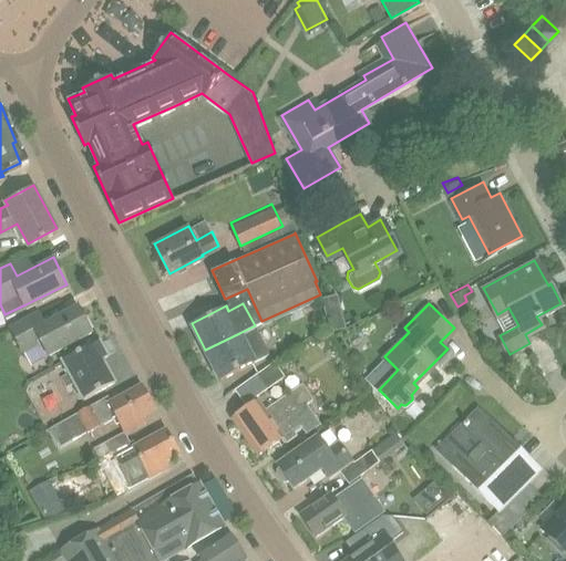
[(38,310),(9,325),(22,349),(38,340),(45,354),(91,329),(78,304),(45,322),(38,310)]
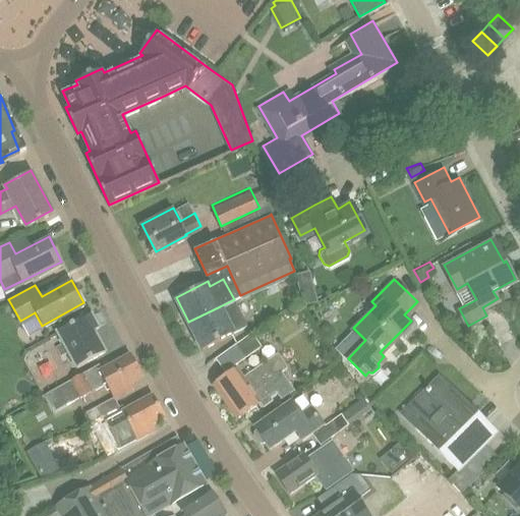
[(316,299),(312,284),(299,287),(302,302),(316,299)]
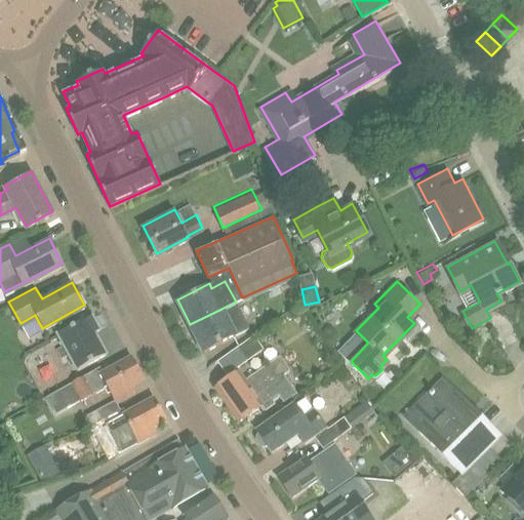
[(222,309),(190,324),(203,350),(234,333),(248,326),(236,302),(222,309)]
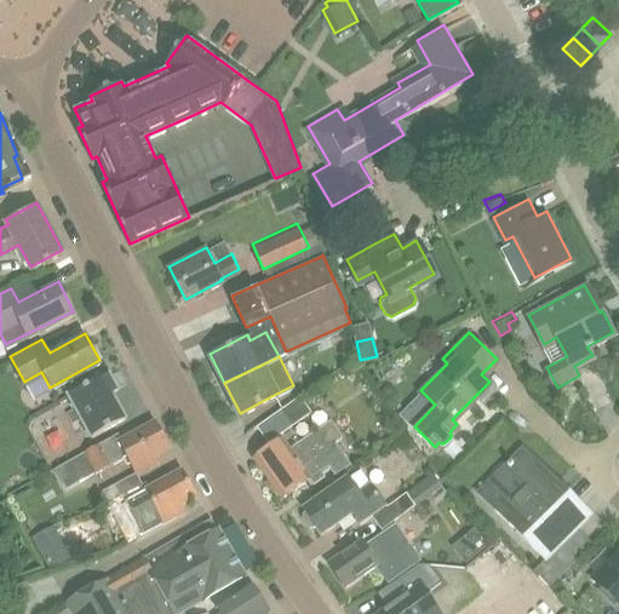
[(91,435),(126,415),(112,390),(118,386),(109,369),(68,392),(75,406),(67,409),(73,420),(81,415),(91,435)]
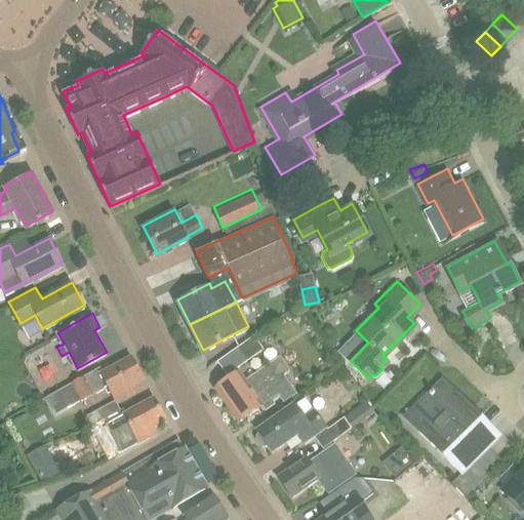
[(243,359),(263,346),(253,332),(234,346),(243,359)]
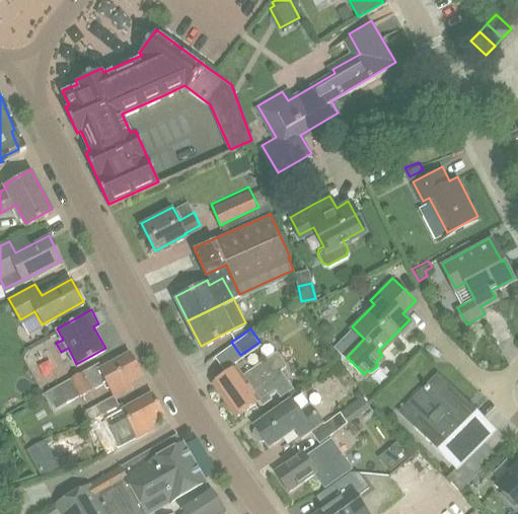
[(224,397),(283,357),(277,349),(242,373),(236,366),(213,382),(224,397)]
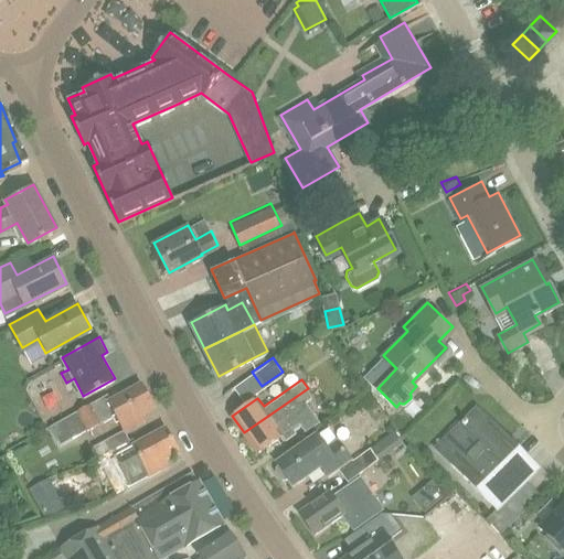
[(152,405),(141,383),(112,399),(108,393),(75,409),(49,423),(57,438),(83,423),(85,428),(115,412),(124,428),(144,418),(140,412),(152,405)]
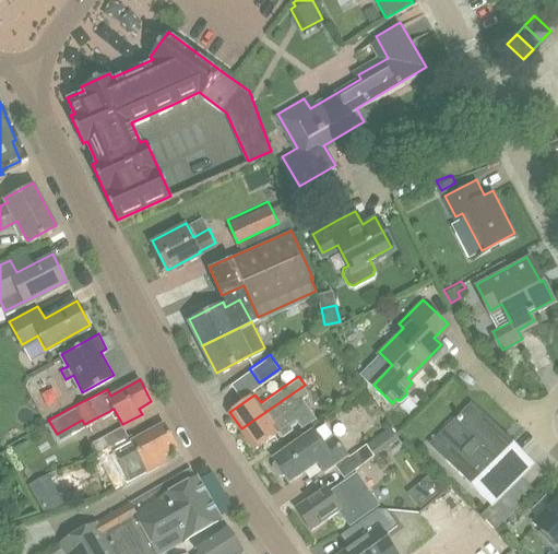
[(301,426),(317,415),(301,393),(307,389),(305,385),(241,428),(253,446),(277,429),(282,434),(292,427),(289,423),(296,419),(301,426)]
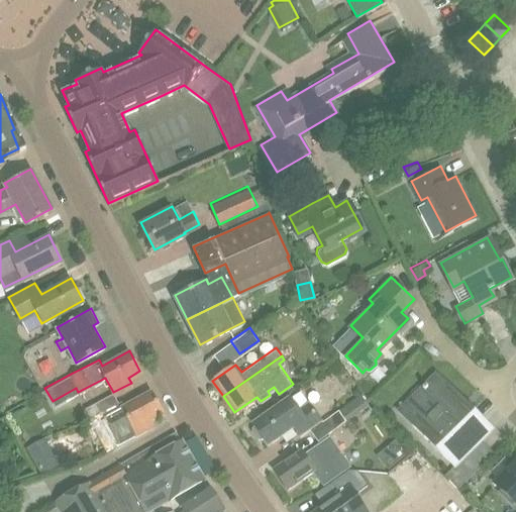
[(454,463),(491,427),(435,372),(400,408),(454,463)]
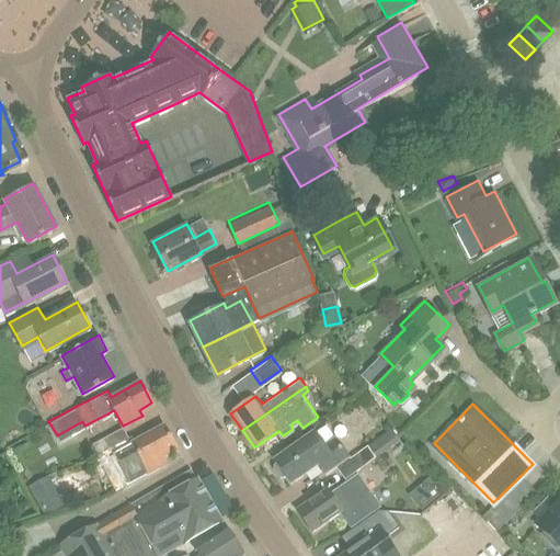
[(350,455),(326,422),(274,458),(276,461),(274,462),(273,466),(280,474),(283,475),(285,473),(290,481),(318,462),(326,472),(336,464),(350,455)]
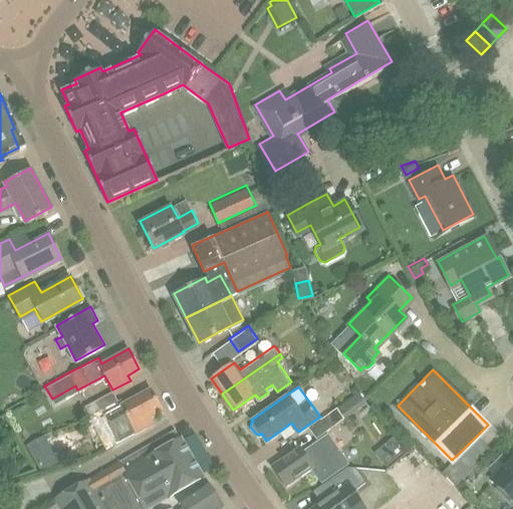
[(161,409),(150,388),(122,403),(119,398),(101,408),(110,424),(126,416),(135,430),(152,421),(149,415),(161,409)]
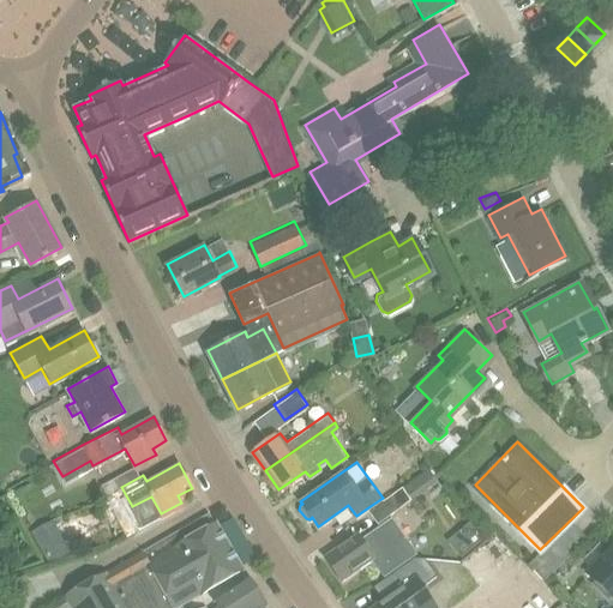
[(418,474),(426,486),(437,479),(428,465),(418,474)]
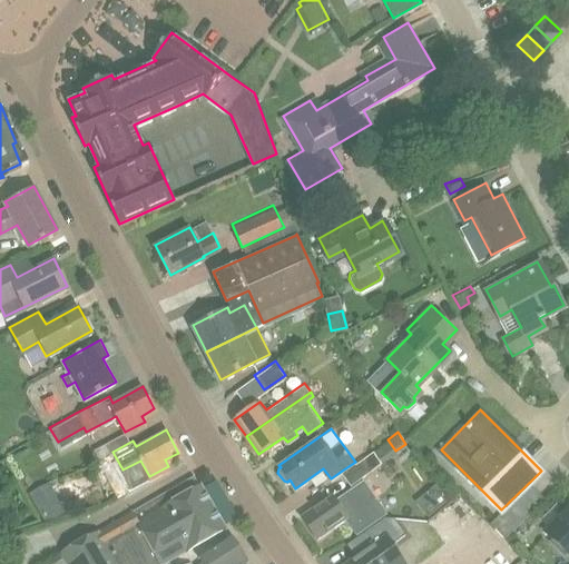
[(355,462),(342,471),(347,481),(350,483),(381,461),(373,448),(355,462)]
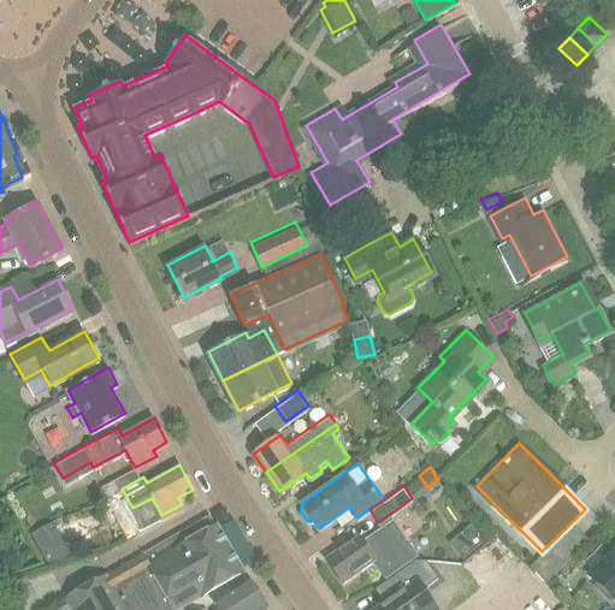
[(167,597),(236,558),(210,513),(183,528),(64,596),(67,602),(52,609),(170,609),(173,608),(167,597)]
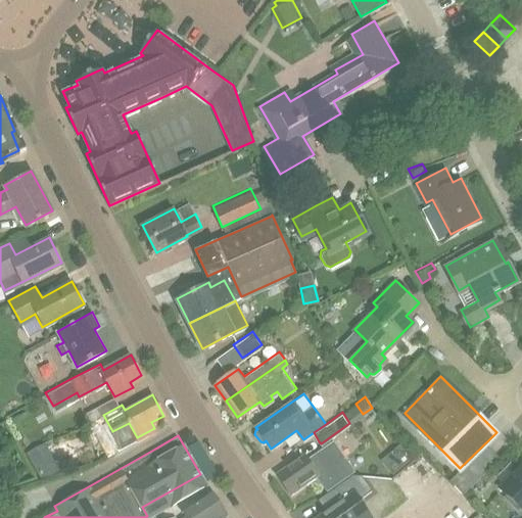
[(41,478),(60,468),(45,439),(26,450),(41,478)]
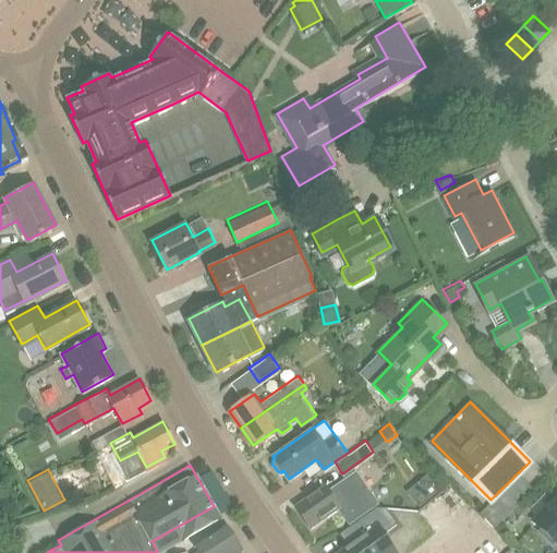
[(325,484),(294,505),(310,527),(337,507),(348,523),(378,502),(355,469),(327,489),(325,484)]
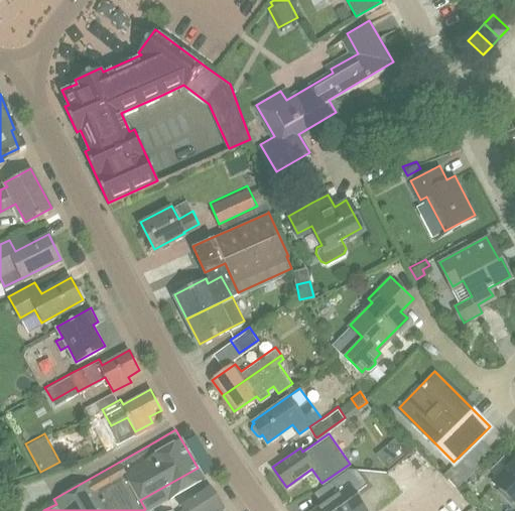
[(514,456),(493,479),(514,500),(514,456)]
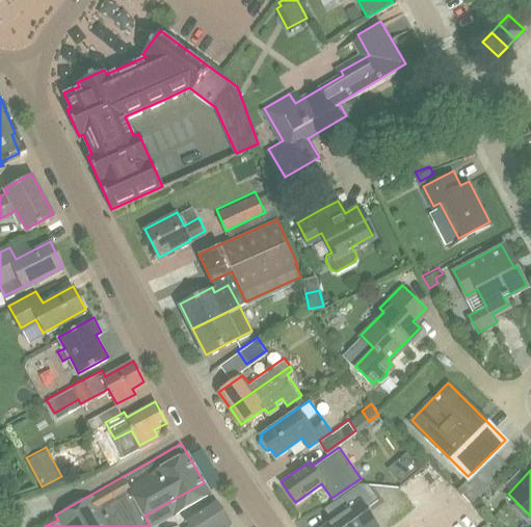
[(471,500),(483,488),(474,477),(460,491),(471,500)]
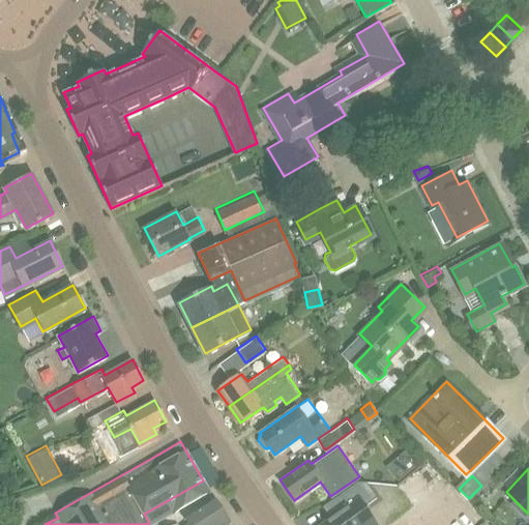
[(331,518),(320,524),(379,524),(364,503),(377,495),(366,480),(357,480),(322,504),(331,518)]
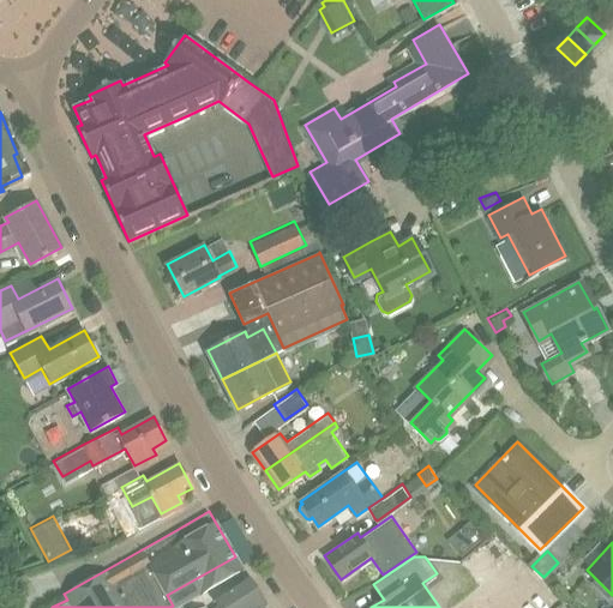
[(256,607),(265,602),(248,577),(215,599),(218,603),(210,607),(206,607),(204,605),(197,607),(256,607)]
